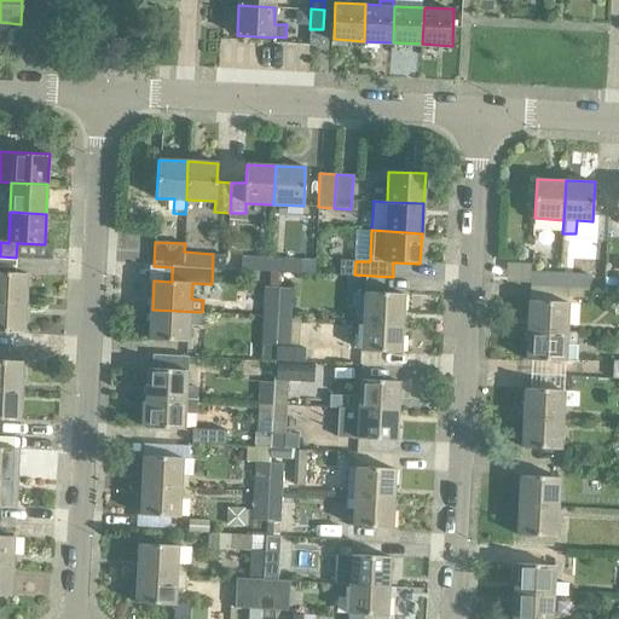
[(271,272),(272,256),(242,255),(241,271),(271,272)]
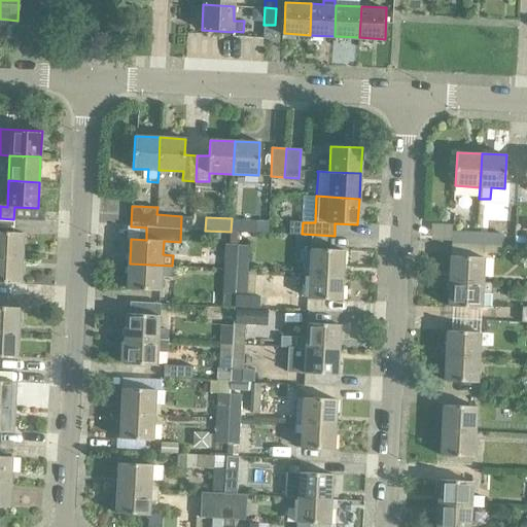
[(256,233),(256,219),(232,218),(231,232),(256,233)]
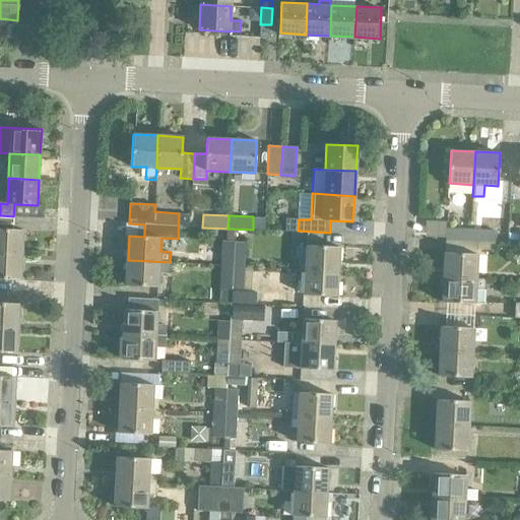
[(446,241),(470,242),(471,229),(446,228),(446,241)]
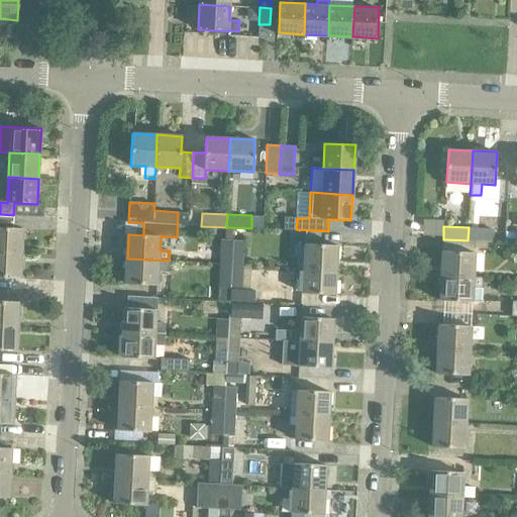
[(0,227),(0,252),(22,253),(23,229),(0,227)]
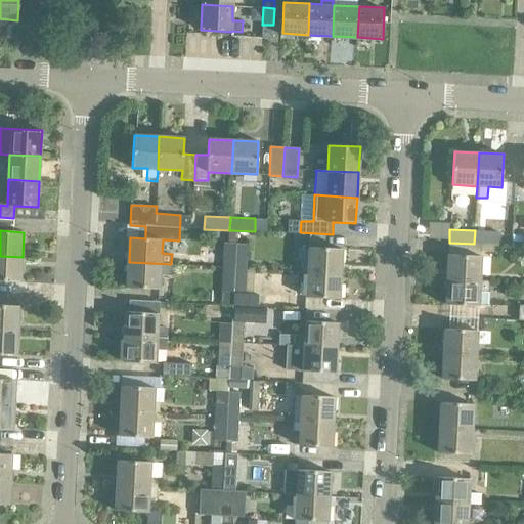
[(475,230),(474,244),(498,245),(499,231),(475,230)]
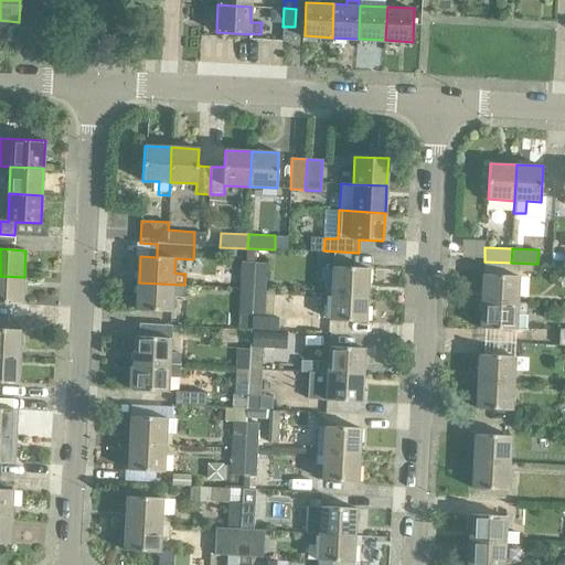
[(223,292),(240,292),(238,316),(265,317),(267,263),(242,262),(241,288),(223,287),(223,292)]
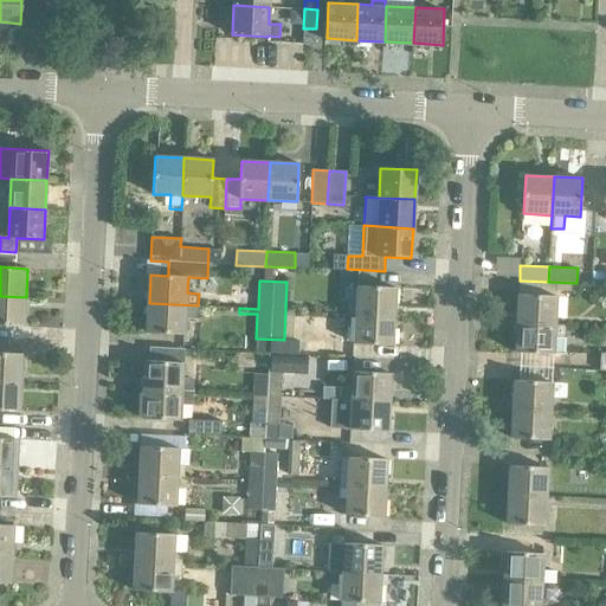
[(358,285),(356,302),(348,301),(348,314),(356,315),(394,316),(395,288),(358,285)]
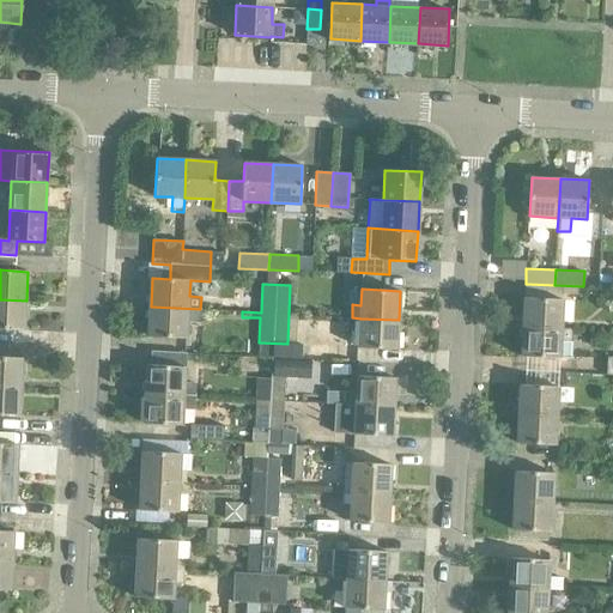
[(525,297),(522,326),(562,328),(563,298),(525,297)]
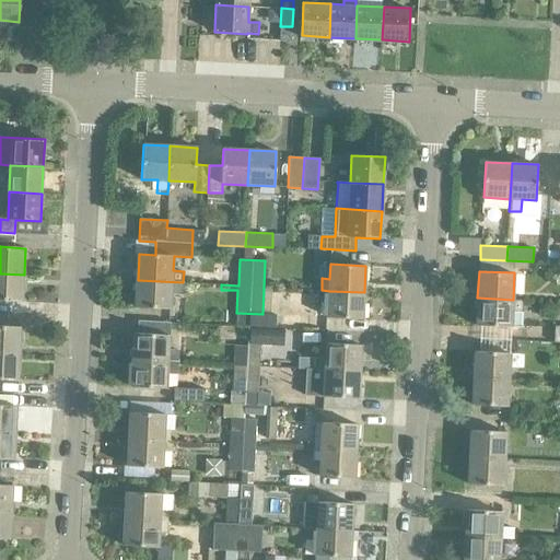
[(24,275),(0,273),(0,300),(23,301),(24,275)]
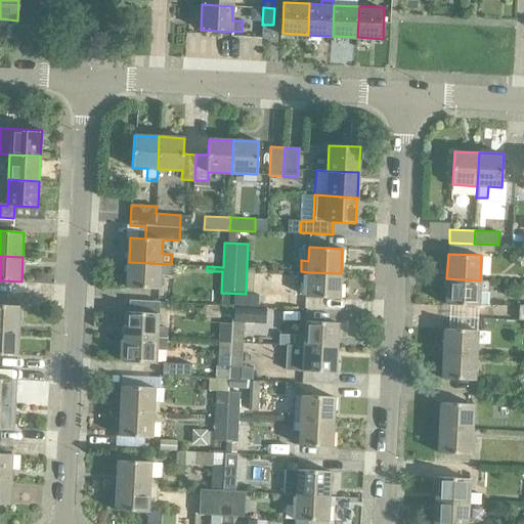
[(171,264),(129,262),(127,288),(160,289),(161,275),(168,275),(168,265),(171,265),(171,264)]
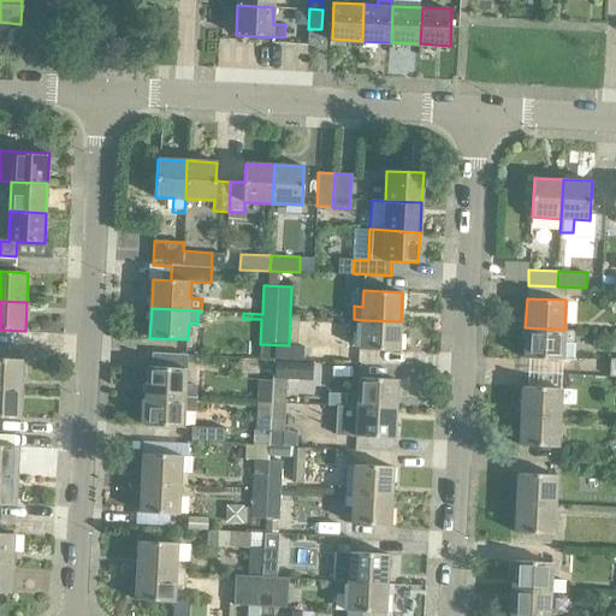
[(354,319),(350,319),(349,335),(361,335),(361,349),(400,351),(401,321),(362,320),(354,319)]
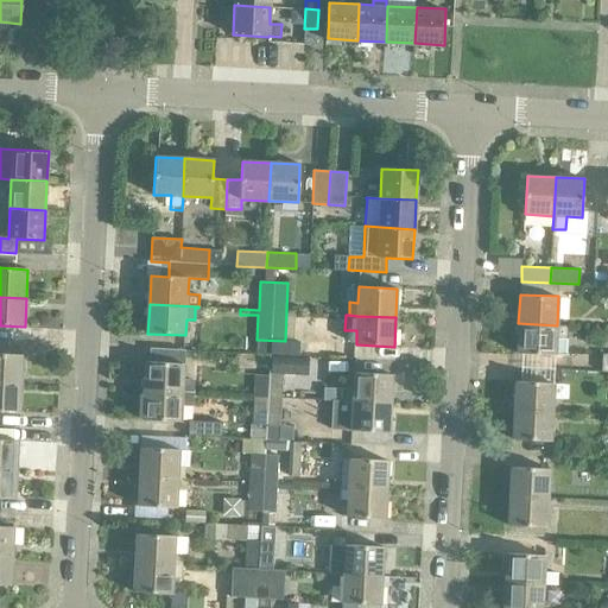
[(569,325),(557,325),(518,323),(517,352),(555,354),(567,355),(569,325)]
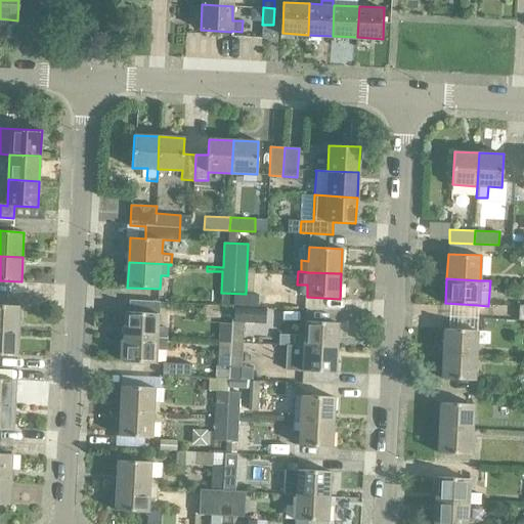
[(0,305),(0,330),(18,331),(19,306),(0,305)]
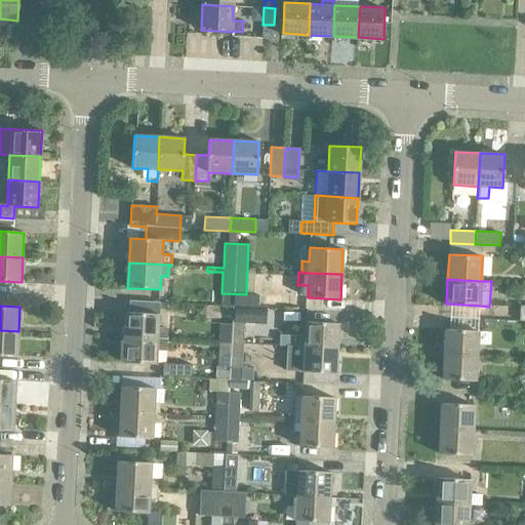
[(216,380),(214,432),(210,432),(209,446),(214,447),(214,442),(227,442),(226,452),(237,453),(238,443),(239,422),(254,423),(254,419),(253,419),(253,414),(240,413),(241,393),(235,393),(235,388),(249,389),(247,411),(257,411),(259,381),(249,380),(242,379),(245,318),(233,318),(233,306),(220,306),(217,366),(216,378),(230,379),(230,380),(216,380)]
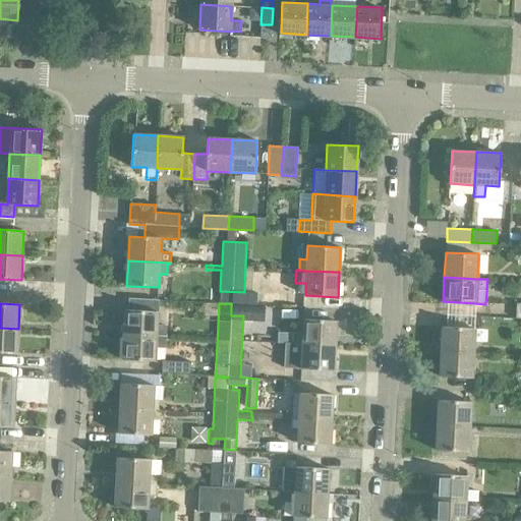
[(124,310),(123,335),(157,337),(163,337),(164,326),(157,326),(158,311),(124,310)]
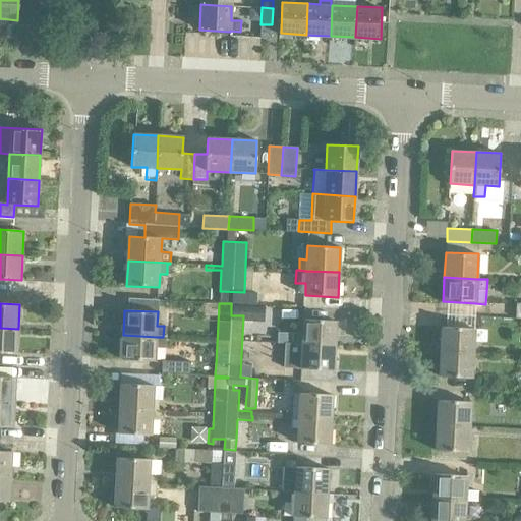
[(303,320),(303,333),(293,333),(292,343),(295,343),(295,344),(335,346),(336,321),(303,320)]
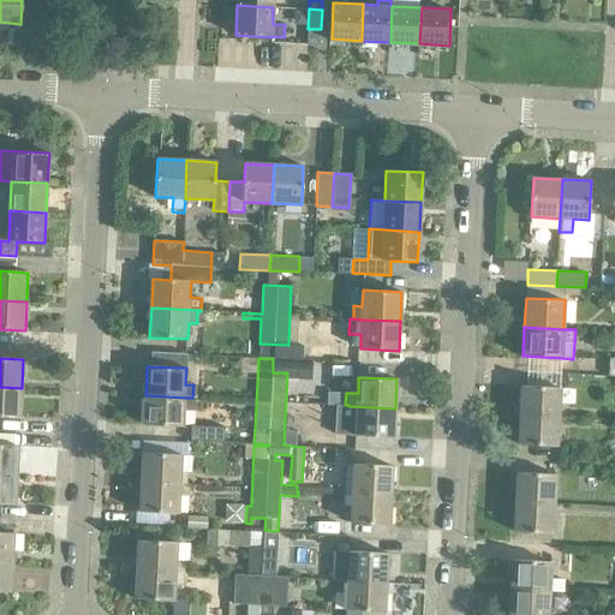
[(521,384),(520,415),(559,416),(560,387),(521,384)]
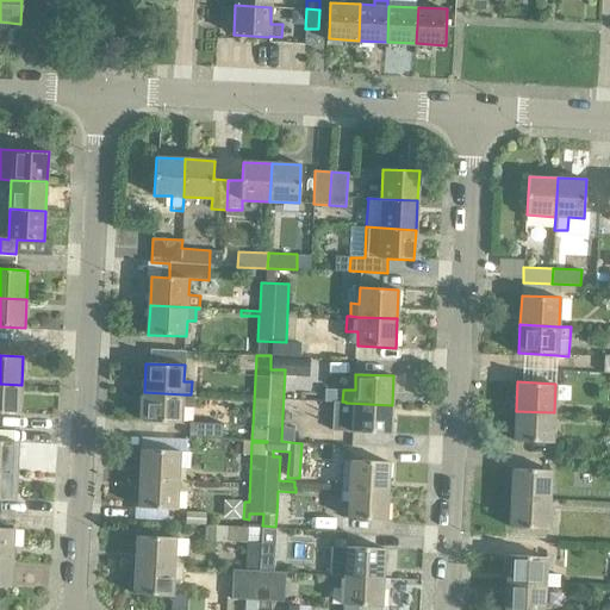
[(22,385),(0,384),(0,412),(20,415),(22,385)]
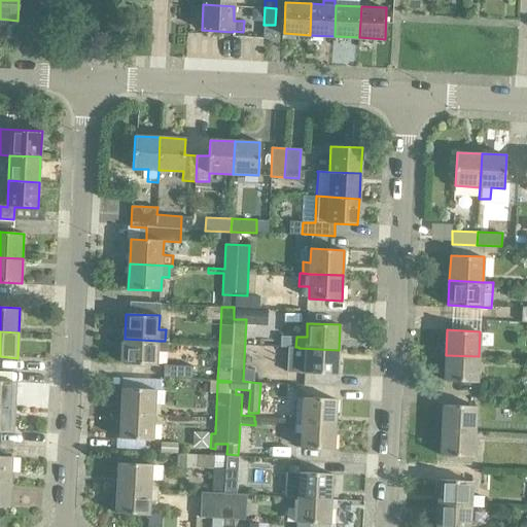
[(159,341),(125,339),(124,363),(157,365),(159,341)]
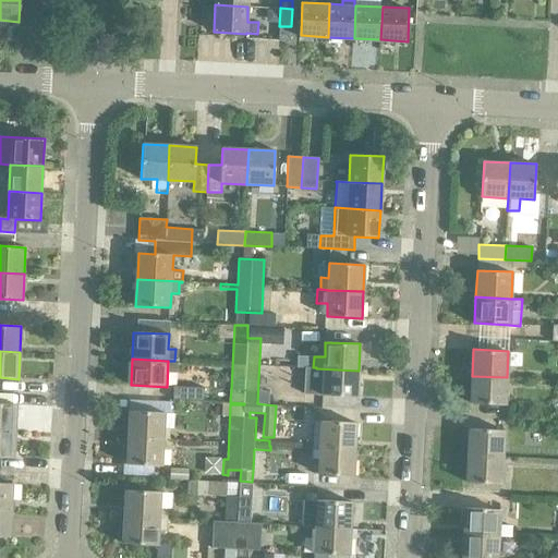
[(359,371),(316,368),(313,367),(307,367),(307,379),(323,380),(323,396),(358,397),(359,371)]
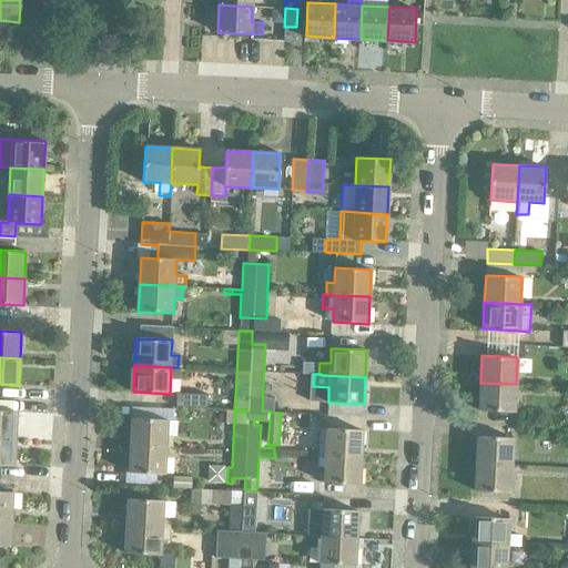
[(516,384),(480,383),(479,409),(515,412),(516,384)]
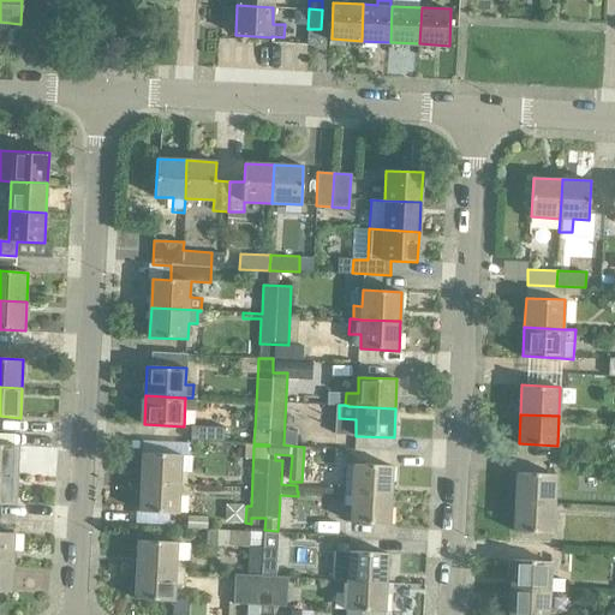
[(186,448),(186,440),(144,439),(144,447),(186,448)]
